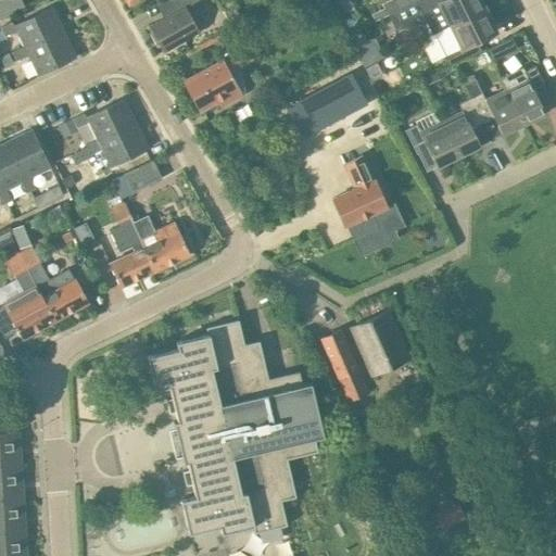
[(0,0),(0,17),(25,7),(21,0),(0,0)]
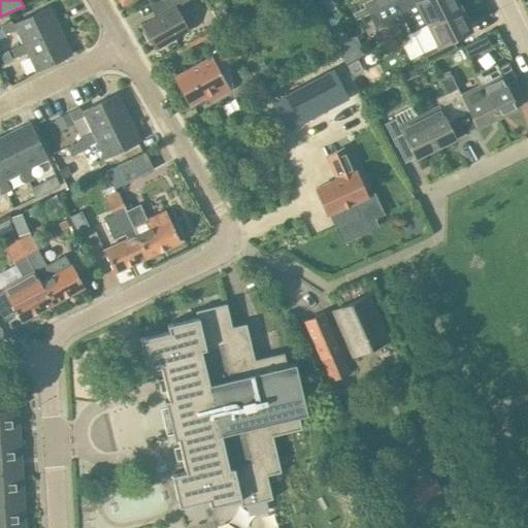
[(142,26),(144,30),(142,31),(150,45),(152,44),(156,51),(190,31),(177,8),(192,0),(159,0),(166,12),(142,26)]
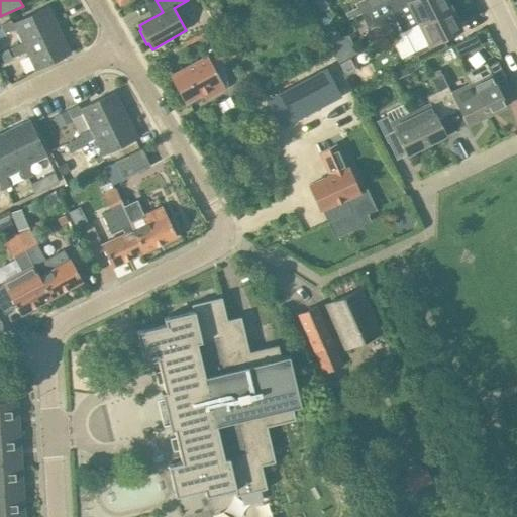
[(323,0),(317,0),(309,4),(314,16),(328,10),(323,0)]
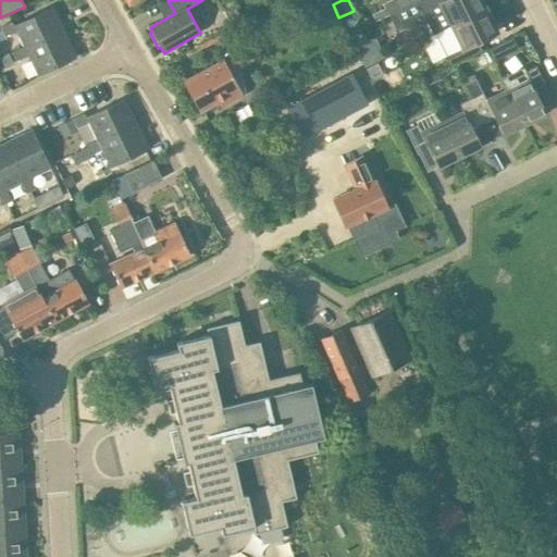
[(417,0),(401,8),(388,14),(396,29),(426,22),(433,34),(435,33),(485,8),(481,0),(417,0)]
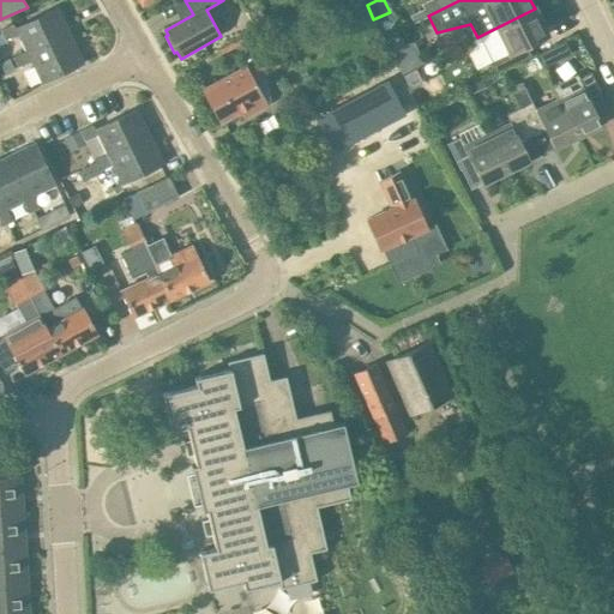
[(12,24),(0,30),(5,40),(17,34),(25,52),(13,58),(16,61),(71,35),(58,7),(14,28),(12,24)]
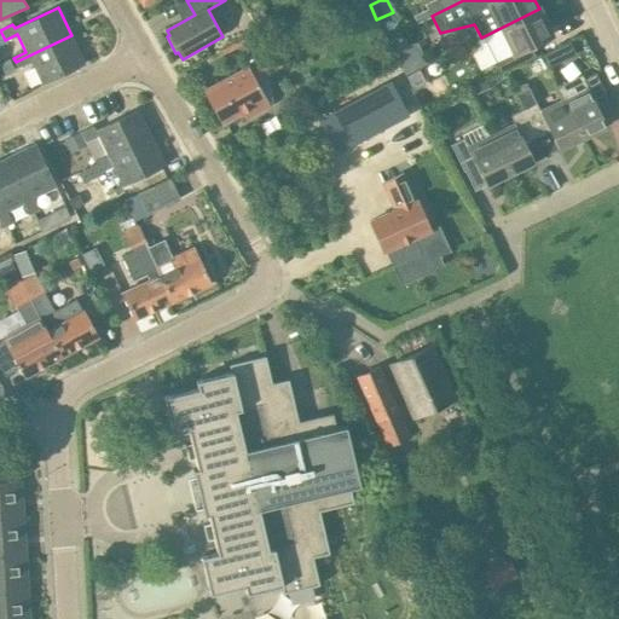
[(539,9),(484,36),(496,62),(493,63),(498,75),(530,59),(525,48),(531,45),(553,34),(539,9)]
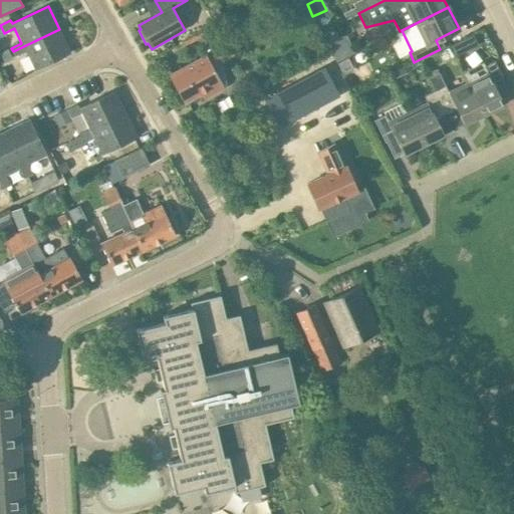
[(59,29),(13,51),(15,56),(25,51),(34,70),(70,52),(59,29)]
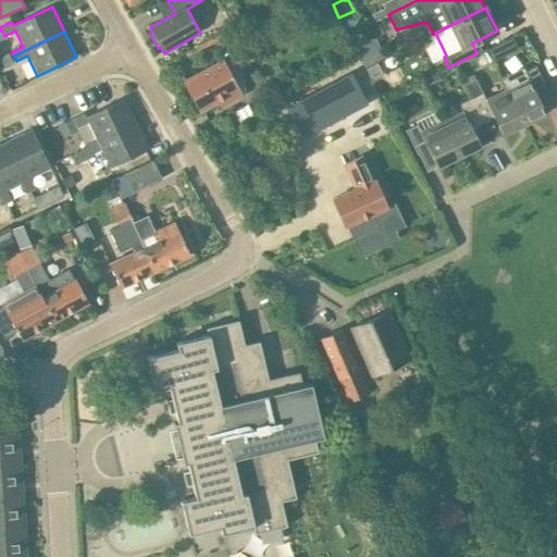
[(247,48),(224,61),(185,82),(201,112),(226,98),(230,104),(243,97),(242,95),(244,94),(245,94),(245,88),(244,83),(243,78),(242,73),(239,67),(254,60),(247,48)]
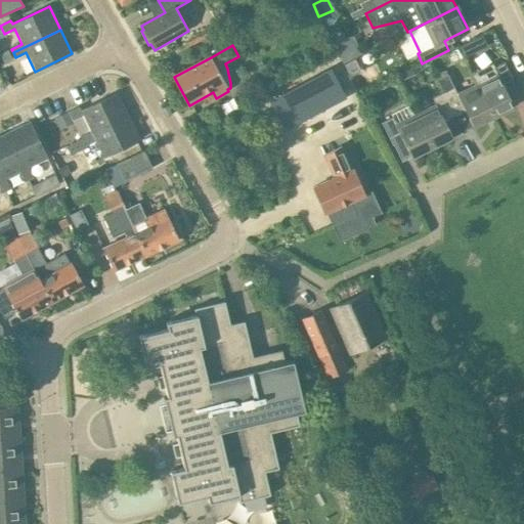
[(343,48),(337,51),(343,64),(350,60),(343,48)]
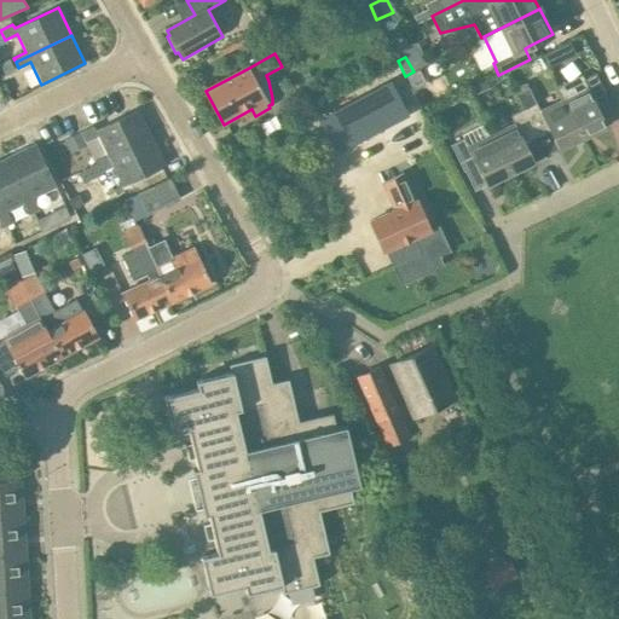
[(10,59),(0,64),(5,75),(15,70),(10,59)]
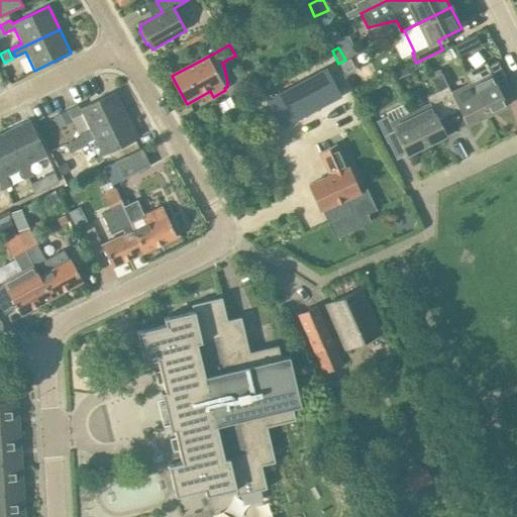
[(487,64),(467,73),(471,83),(487,115),(507,105),(499,89),(509,84),(498,61),(488,66),(487,64)]
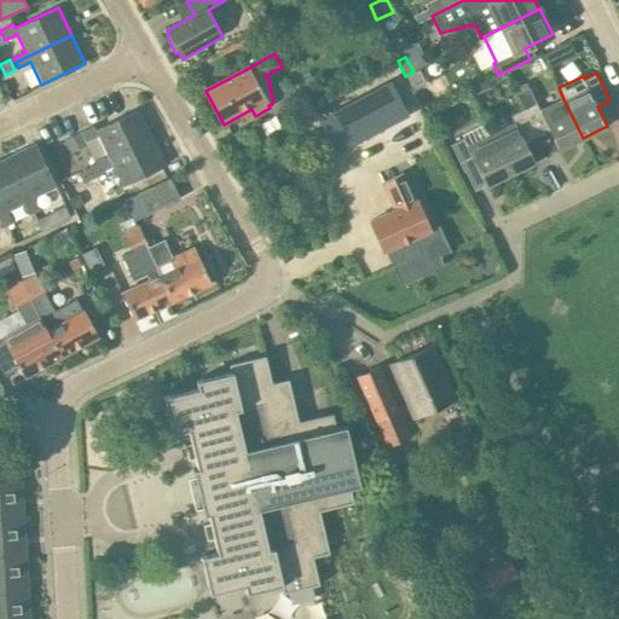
[(541,110),(530,87),(516,94),(524,109),(547,155),(559,149),(583,138),(563,99),(541,110)]
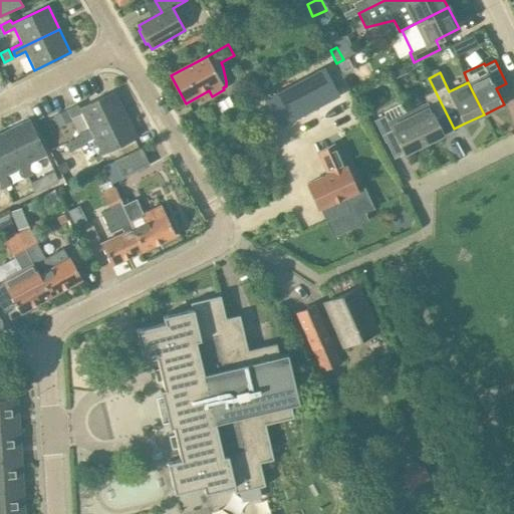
[(325,73),(267,104),(278,124),(336,93),(325,73)]
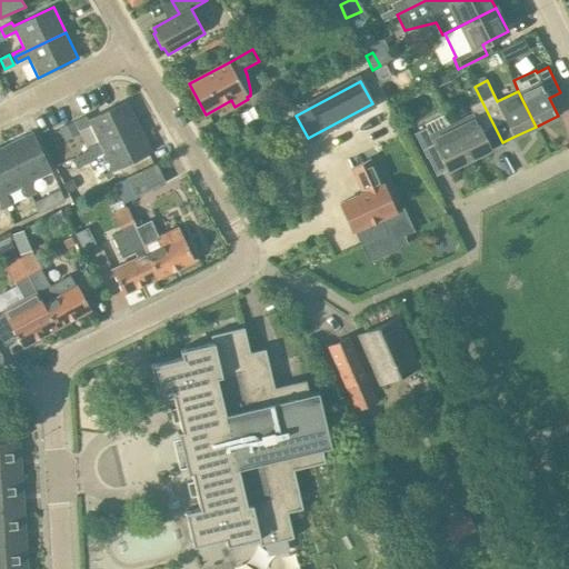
[(87,116),(72,122),(78,133),(87,153),(90,152),(140,128),(128,102),(128,100),(88,119),(87,116)]
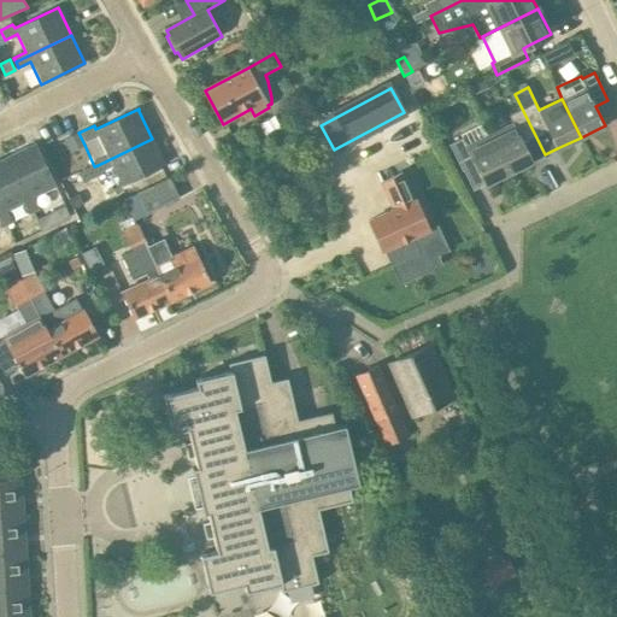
[(509,172),(545,154),(522,109),(510,115),(513,123),(489,134),(509,172)]
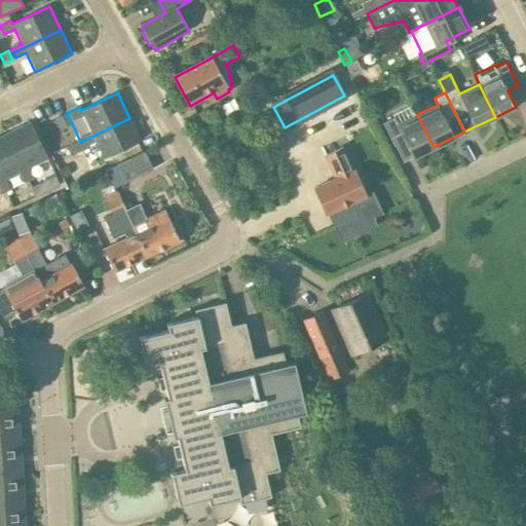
[(67,113),(55,118),(60,129),(72,123),(67,113)]
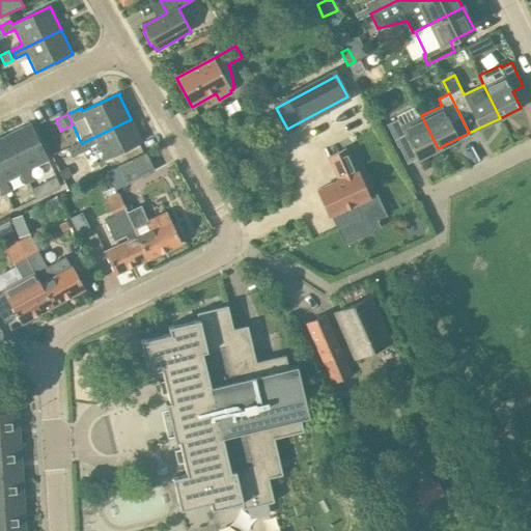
[(417,159),(438,148),(421,115),(400,126),(397,119),(387,124),(398,146),(399,146),(408,164),(417,159)]
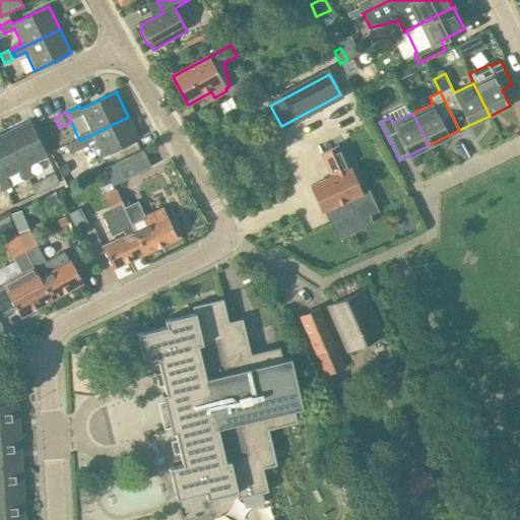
[(82,139),(79,140),(81,144),(84,143),(91,140),(101,158),(103,157),(139,140),(128,117),(82,139)]
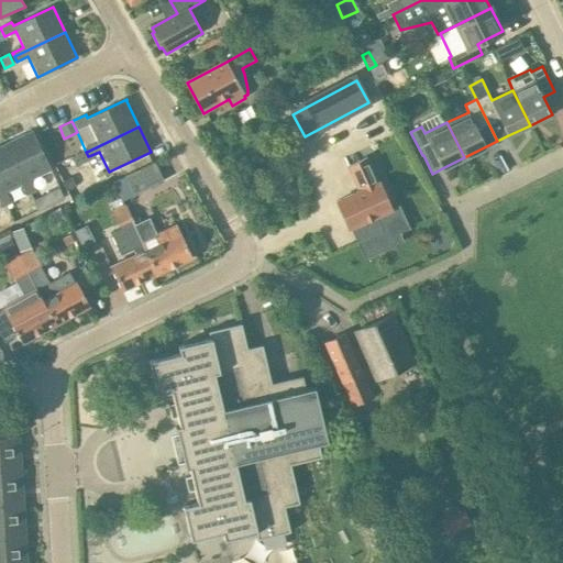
[(33,131),(8,143),(8,144),(32,195),(36,192),(31,181),(52,172),(33,132),(33,131)]
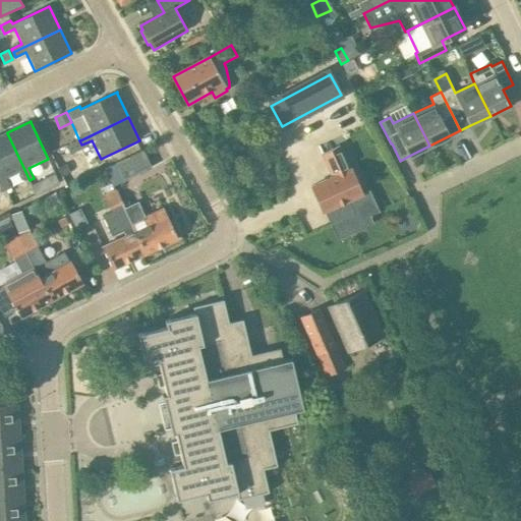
[(243,125),(233,131),(249,159),(261,152),(243,125)]
